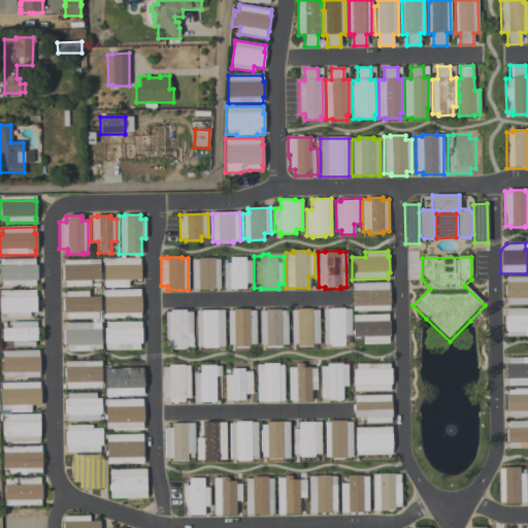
[(128,287),(104,288),(104,281),(103,281),(103,259),(139,258),(139,265),(141,265),(141,281),(128,281),(128,287)]
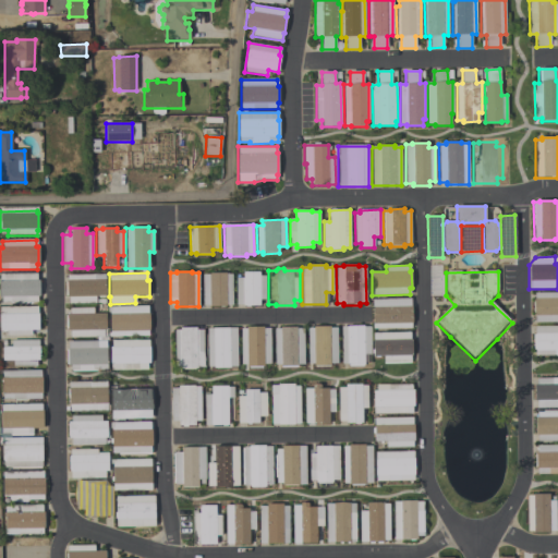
[(203,305),(203,275),(209,275),(209,274),(226,273),(226,274),(231,274),(232,305),(226,305),(226,307),(209,307),(209,305),(203,305)]
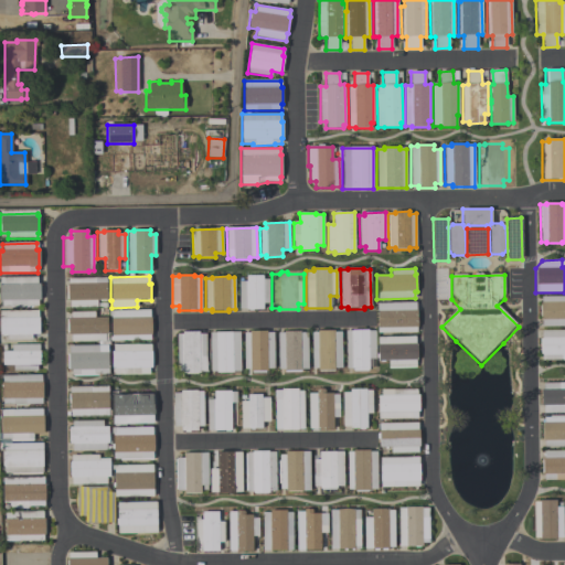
[(238,310),(238,281),(246,281),(246,276),(262,276),(262,279),(269,279),(269,304),(263,304),(263,310),(238,310)]
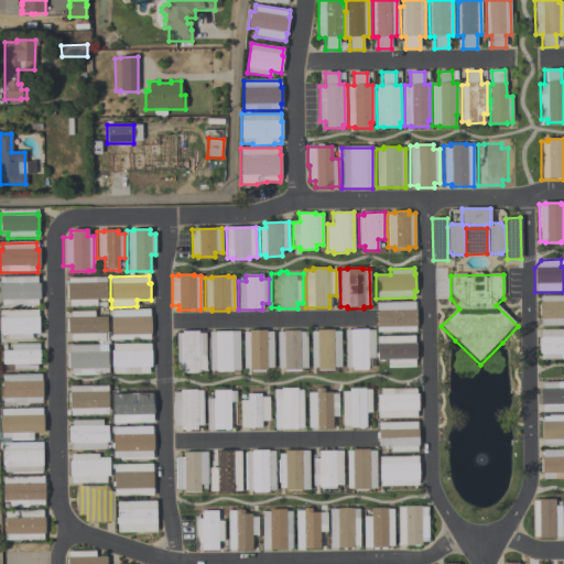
[(38,306),(1,306),(1,301),(0,301),(0,277),(36,277),(36,283),(40,283),(40,300),(38,300),(38,306)]
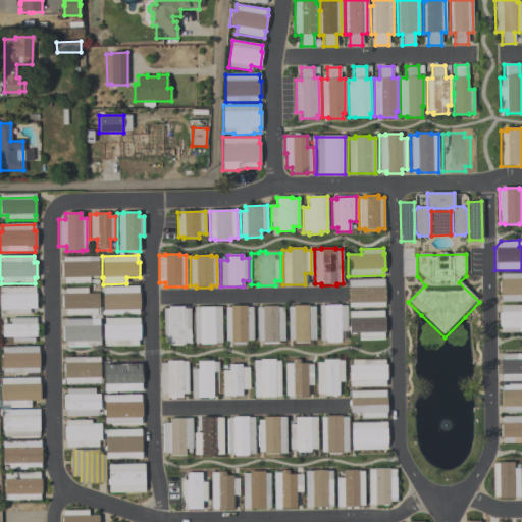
[(64,284),(64,277),(62,277),(62,262),(62,257),(98,256),(99,277),(89,277),(89,284),(64,284)]
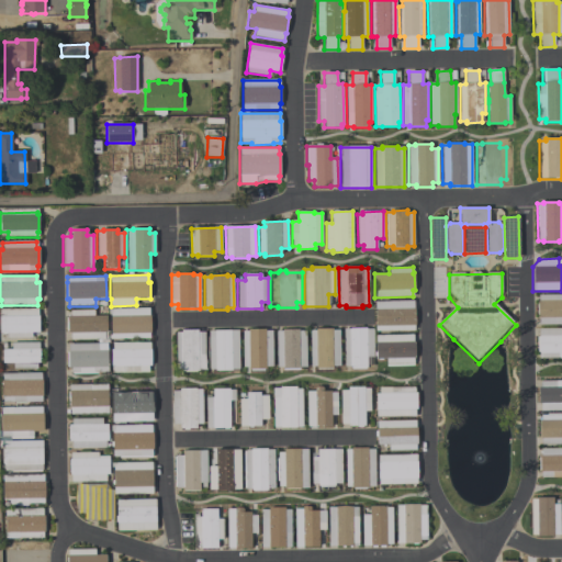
[(561,294),(561,324),(539,325),(539,317),(537,317),(537,302),(538,302),(538,295),(561,294)]
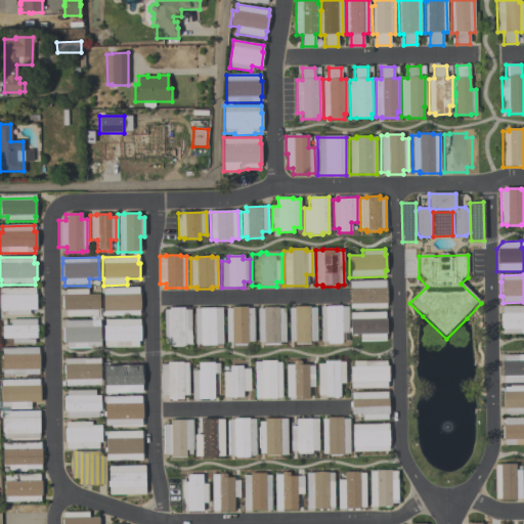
[(386,280),(386,288),(387,288),(387,304),(386,304),(386,308),(350,309),(349,281),(386,280)]
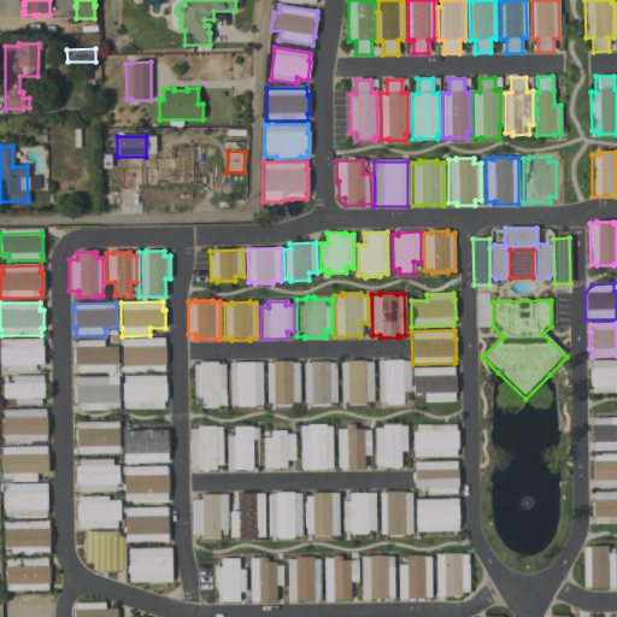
[(0,339),(41,339),(41,347),(42,347),(42,365),(34,365),(34,372),(9,372),(9,366),(0,366),(0,339)]
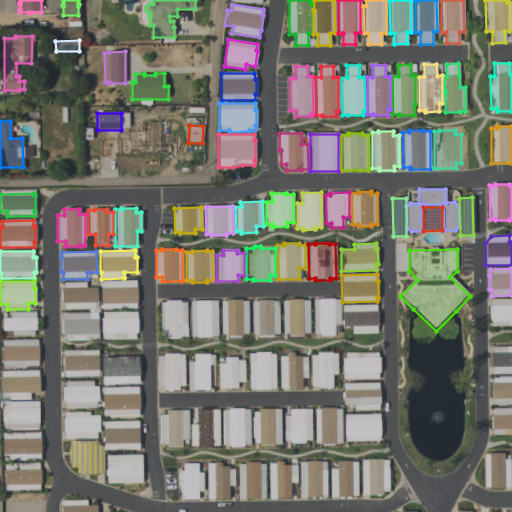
[(135,281),(135,288),(137,288),(137,303),(136,303),(136,308),(101,309),(100,281),(135,281)]
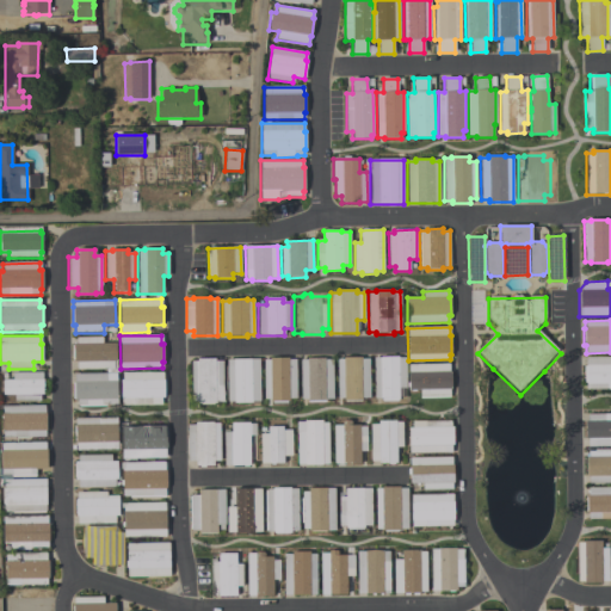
[(76,370),(76,362),(73,362),(73,344),(75,344),(75,338),(102,337),(102,344),(116,343),(116,362),(113,362),(113,370),(76,370)]
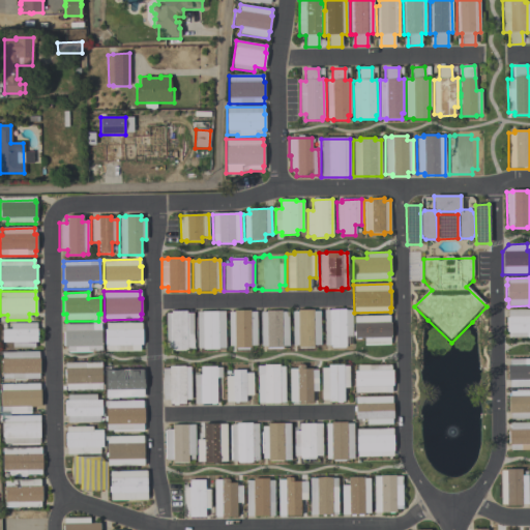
[(324,346),(324,311),(329,311),(329,310),(345,310),(345,311),(352,311),(352,336),(345,336),(346,348),(330,348),(330,345),(324,346)]
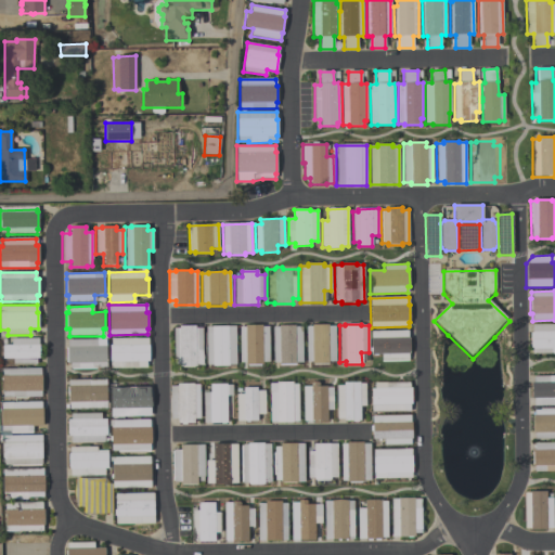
[(554,353),(532,355),(532,348),(531,348),(530,332),(531,332),(531,325),(554,324),(554,353)]
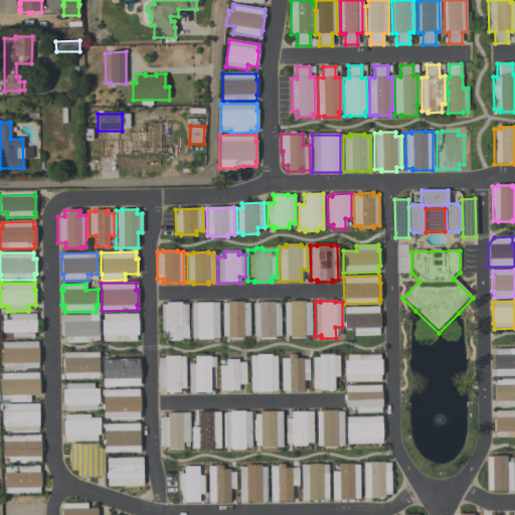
[(222,336),(222,304),(227,304),(227,302),(242,302),(242,303),(249,303),(249,336),(243,337),(243,338),(227,339),(227,336),(222,336)]
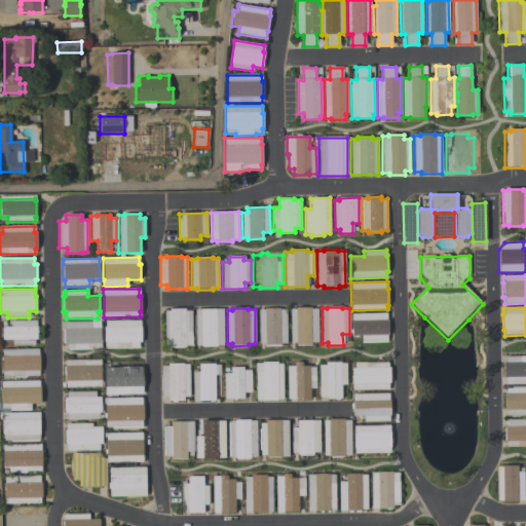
[(258,344),(258,310),(264,310),(264,309),(279,308),(279,310),(286,310),(287,344),(279,344),(279,345),(264,345),(264,344),(258,344)]
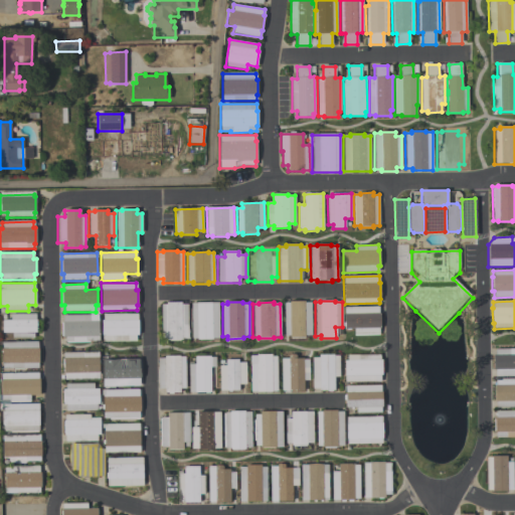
[(311,303),(312,335),(305,335),(305,338),(290,338),(289,336),(285,336),(284,303),(289,303),(289,302),(304,302),(304,303),(311,303)]
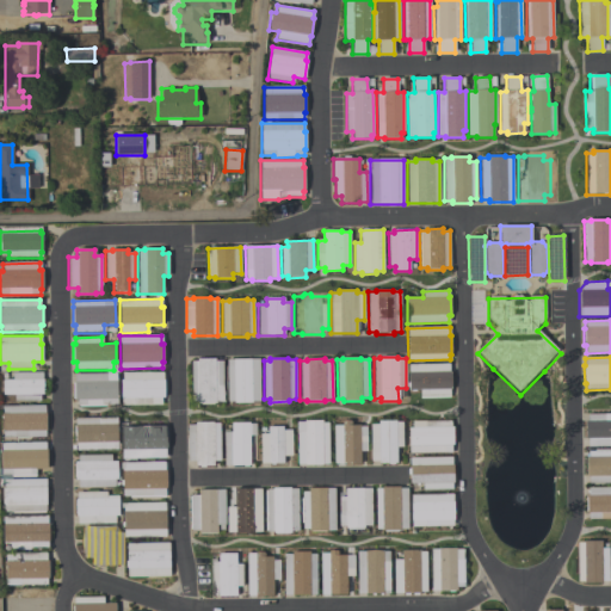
[(222,362),(222,402),(216,402),(216,403),(198,403),(198,401),(191,401),(191,362),(197,362),(197,359),(215,359),(215,362),(222,362)]
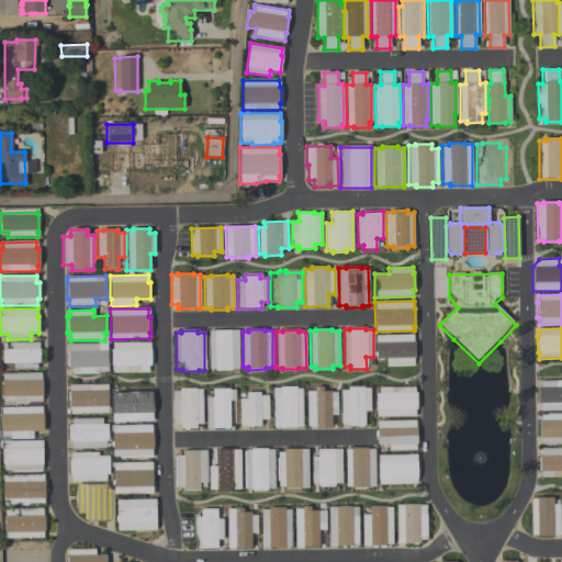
[(238,330),(238,369),(232,369),(232,371),(215,371),(215,370),(209,370),(209,332),(238,330)]
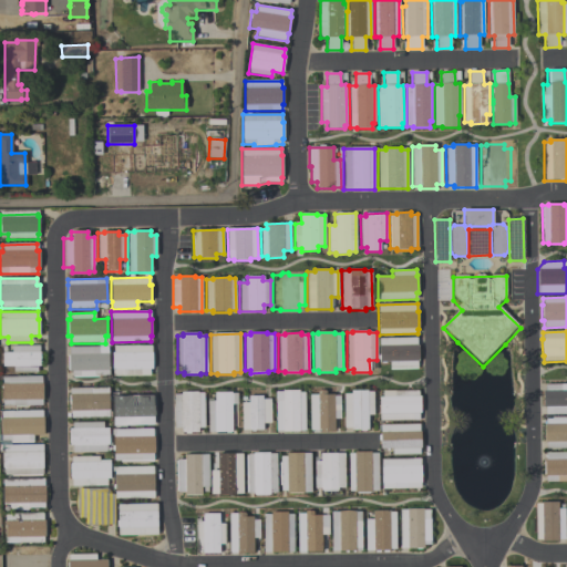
[(416,338),(416,344),(418,344),(418,362),(416,362),(416,369),(390,370),(390,362),(379,362),(379,338),(416,338)]
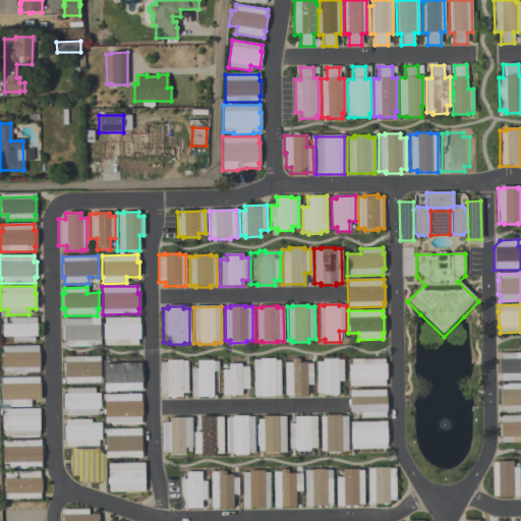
[(2,337),(2,325),(10,325),(10,319),(36,317),(36,324),(37,324),(37,337),(34,337),(34,342),(11,343),(11,337),(2,337)]
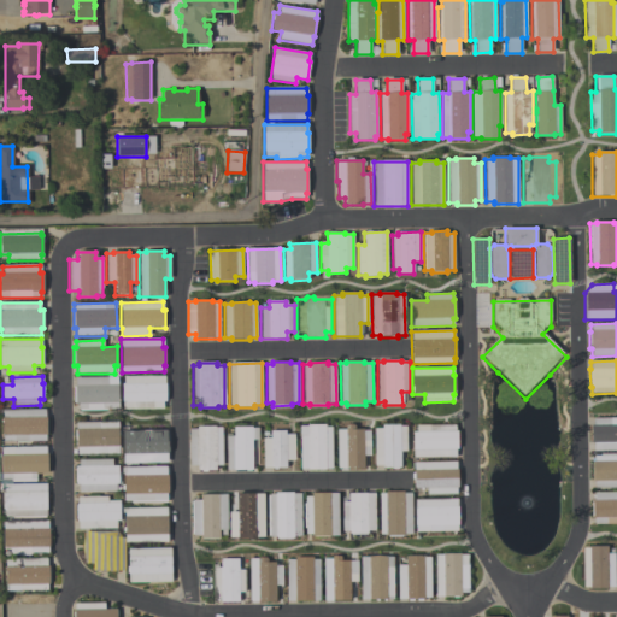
[(164,376),(164,383),(165,383),(166,401),(163,401),(163,409),(122,409),(122,383),(124,383),(124,377),(164,376)]
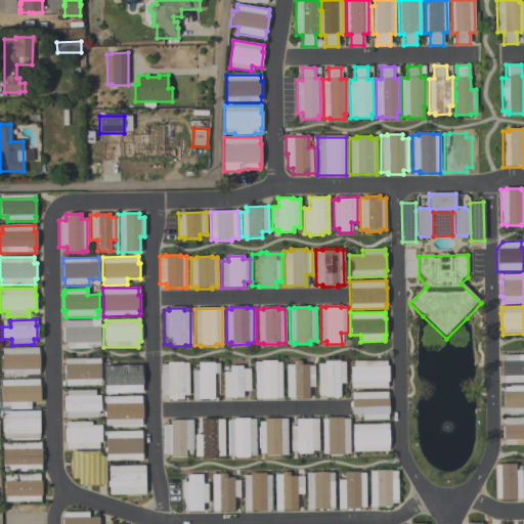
[(63,321),(99,320),(100,347),(67,348),(66,343),(62,343),(62,328),(63,328),(63,321)]
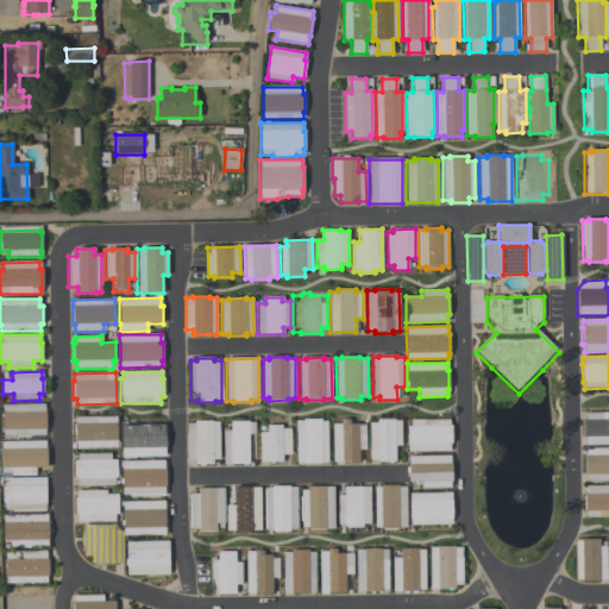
[(44,405),(44,412),(45,412),(45,429),(44,429),(44,435),(2,435),(2,406),(44,405)]
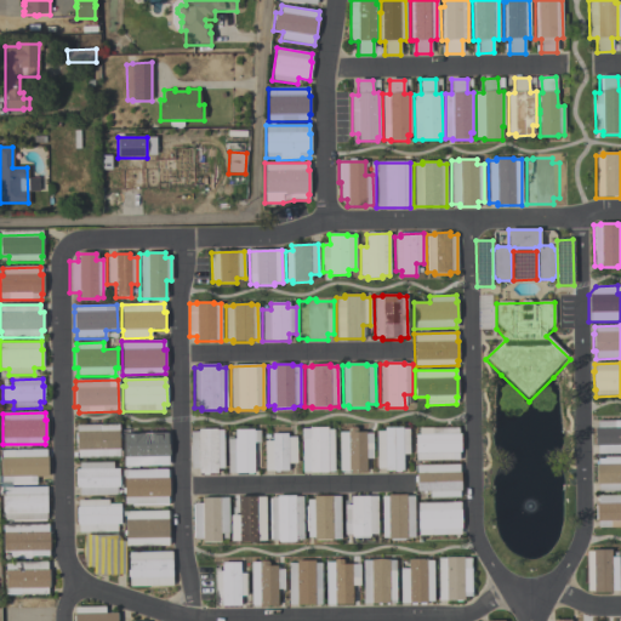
[(620,454),(597,454),(597,445),(594,445),(594,428),(596,428),(596,421),(620,421),(620,454)]
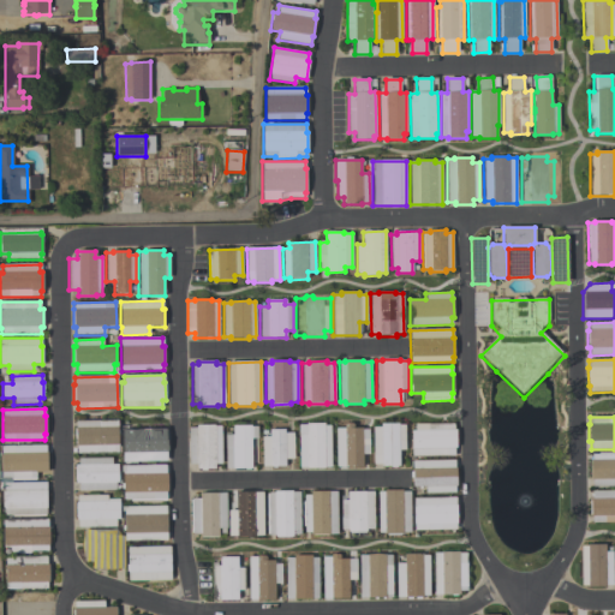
[(76,422),(118,421),(118,453),(77,454),(77,446),(76,446),(75,428),(77,428),(76,422)]
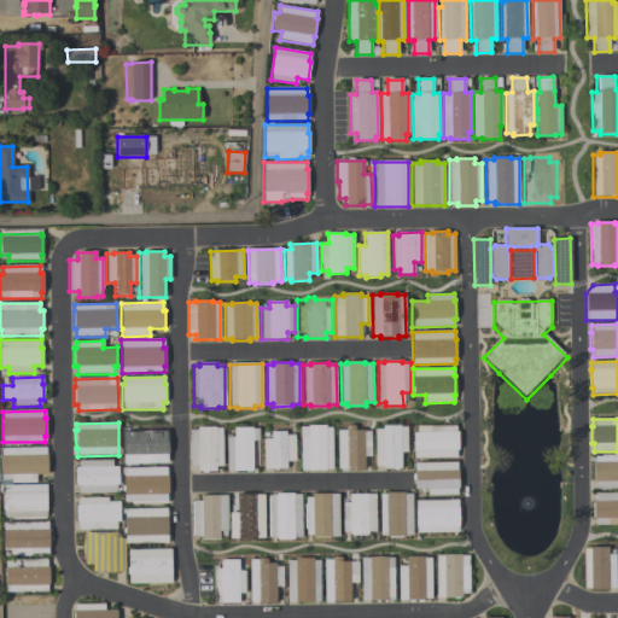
[(338,470),(337,431),(345,430),(345,427),(347,426),(354,425),(355,427),(355,431),(363,431),(363,442),(371,442),(371,447),(363,447),(365,471),(347,471),(347,470),(338,470)]
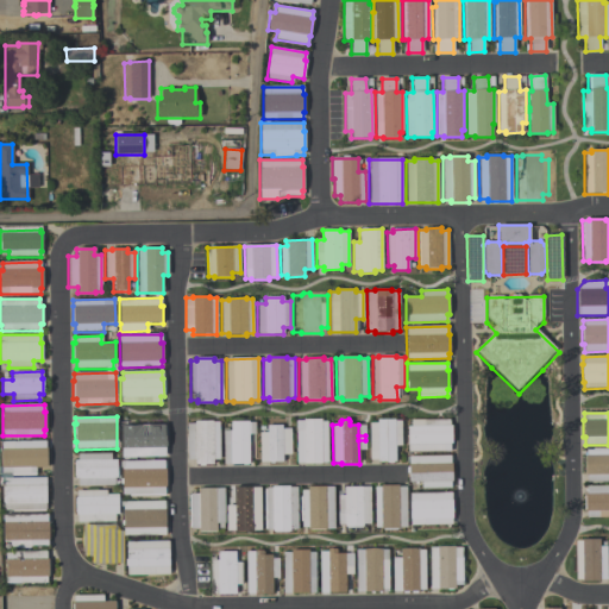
[(327,421),(327,462),(321,463),(321,464),(303,464),(303,463),(296,463),(295,421),(303,421),(303,420),(320,420),(320,421),(327,421)]
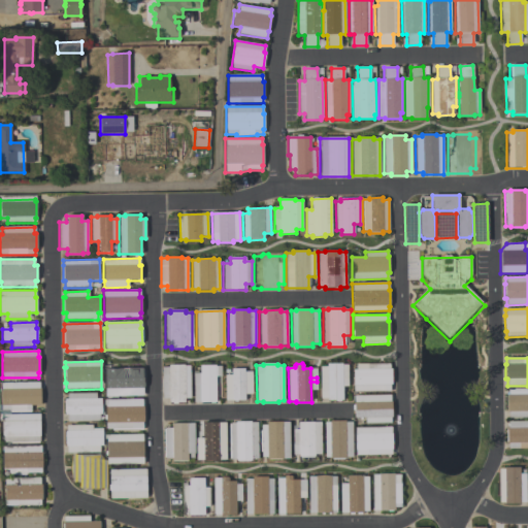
[(341,364),(341,365),(348,365),(348,387),(341,387),(341,400),(327,400),(327,399),(320,399),(320,367),(327,367),(327,364),(341,364)]
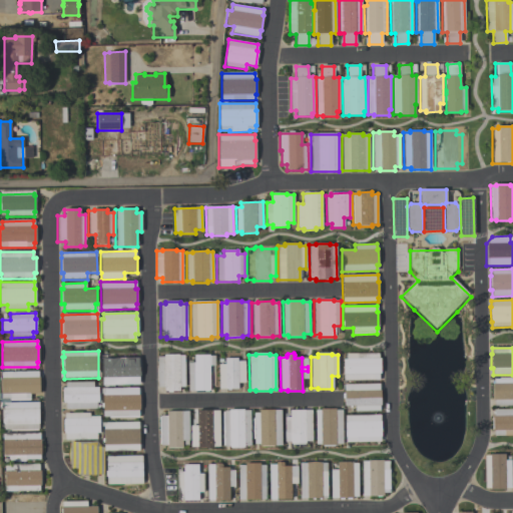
[(346,354),(378,354),(378,359),(380,359),(380,374),(378,374),(378,381),(343,381),(343,359),(346,359),(346,354)]
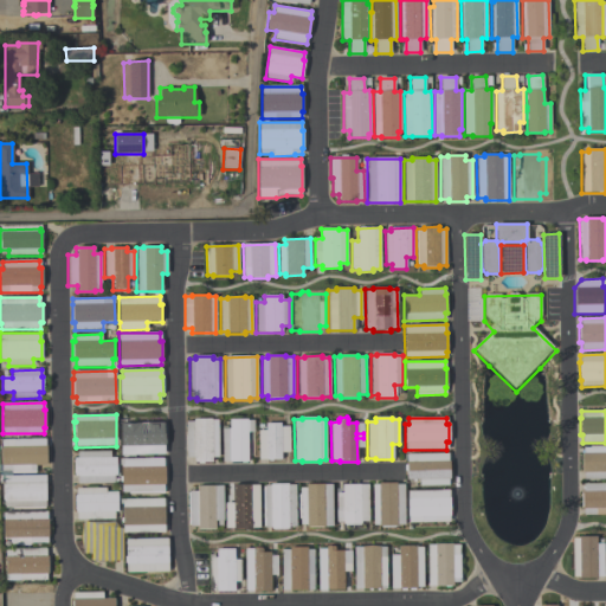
[(186,423),(193,423),(193,419),(211,419),(211,420),(218,420),(218,457),(212,457),(212,462),(194,463),(194,458),(186,458),(186,423)]
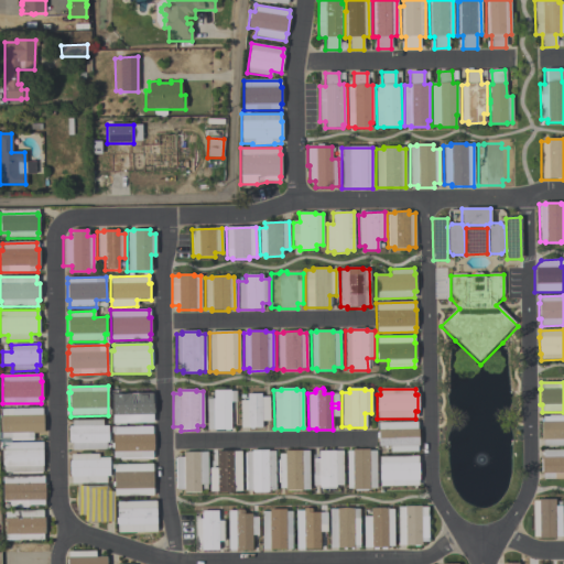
[(230,430),(206,430),(206,399),(213,399),(213,390),(229,390),(229,392),(236,392),(236,402),(230,402),(230,430)]
